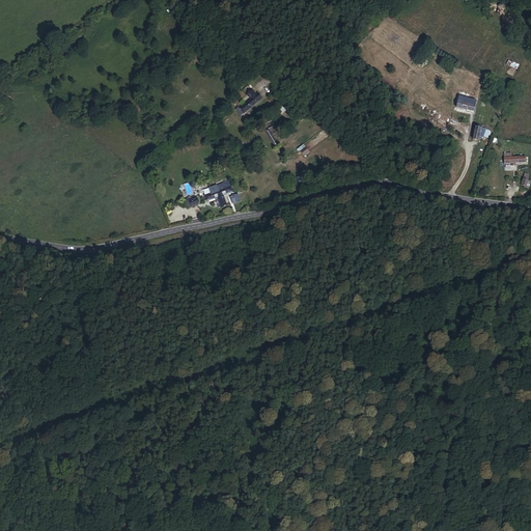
[(506,64),(516,68),(519,64),(508,59),(506,64)]
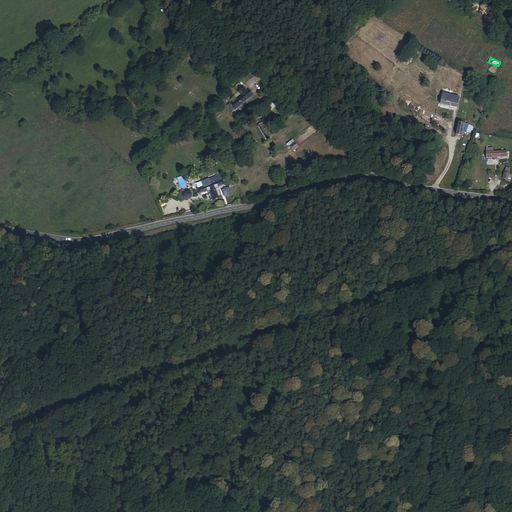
[(228,105),(233,111),(253,94),(250,90),(248,91),(245,87),(239,91),(243,95),(232,104),(231,103),(228,105)]
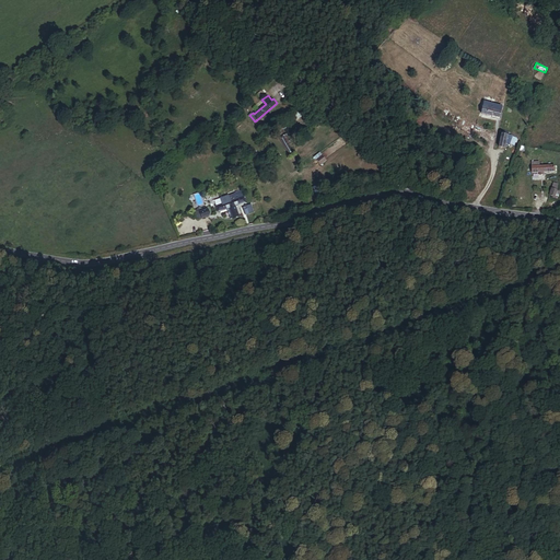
[(491,104),(491,106),(491,109),(483,108),(478,107),(477,114),(499,118),(503,104),(498,102),(497,105),(491,104)]
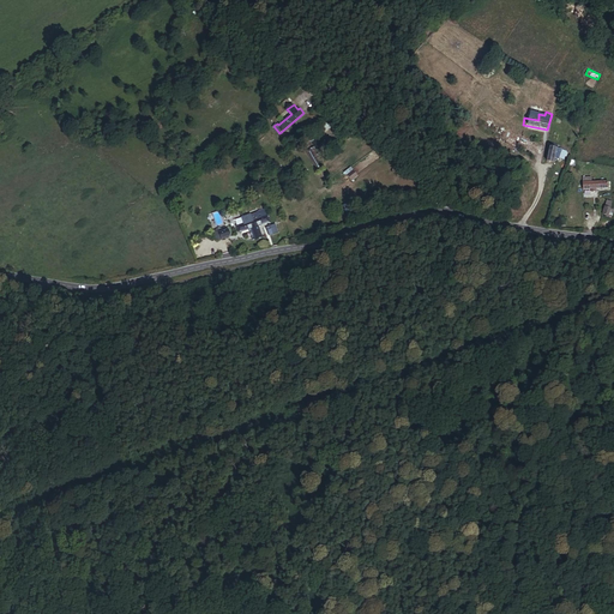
[(488,128),(493,124),(482,113),(477,118),(488,128)]
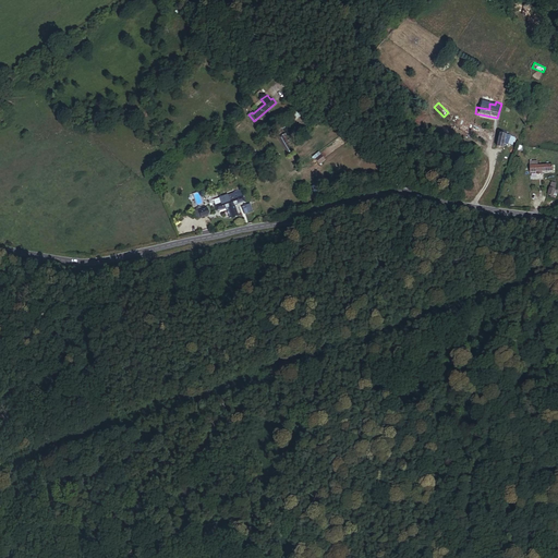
[(500,133),(497,149),(504,150),(504,147),(506,148),(506,146),(504,145),(505,140),(508,141),(508,137),(506,135),(506,134),(500,133)]
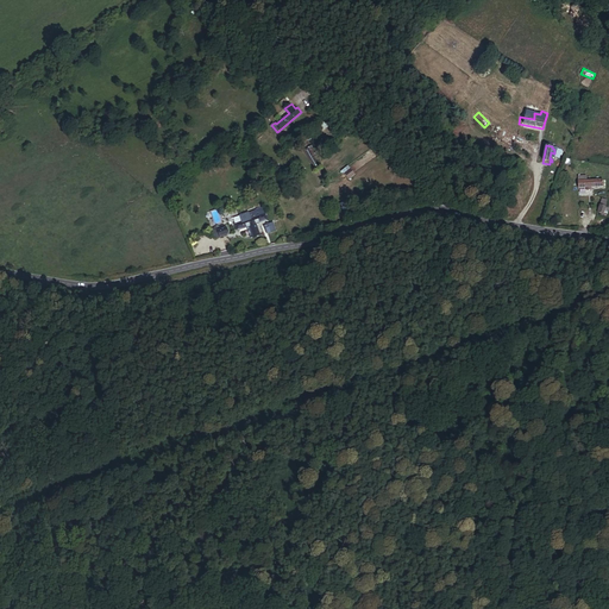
[(320,163),(311,150),(306,154),(315,167),(320,163)]
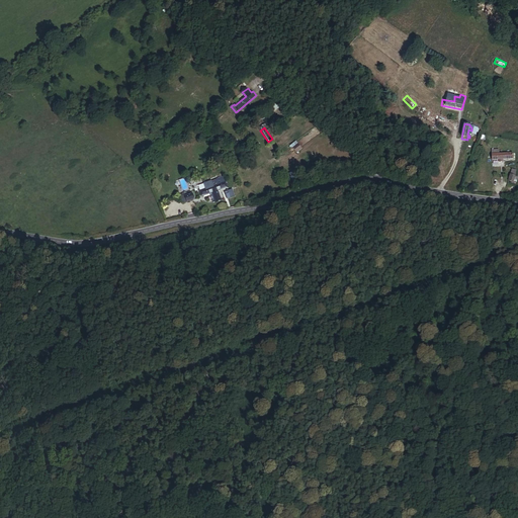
[(296,141),(290,145),(296,153),(303,149),(296,141)]
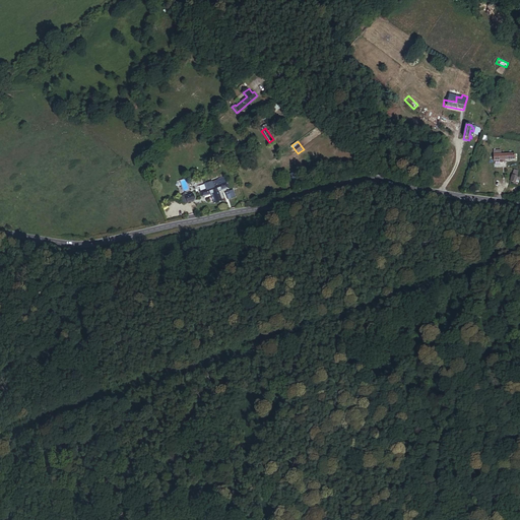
[(495,153),(495,163),(516,160),(515,154),(501,155),(500,153),(495,153)]
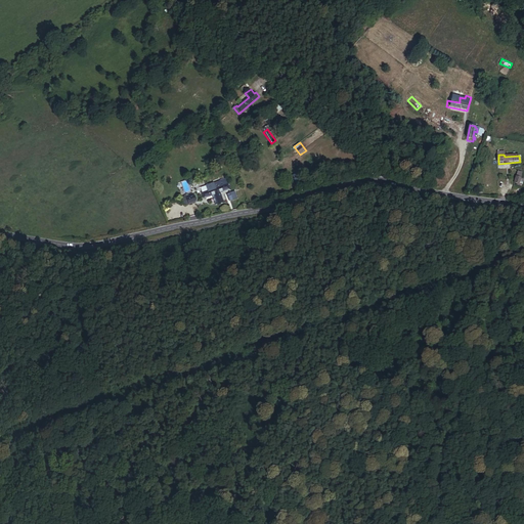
[(203,193),(205,200),(216,195),(218,206),(223,205),(221,194),(226,192),(230,191),(229,186),(228,186),(226,180),(207,186),(209,191),(203,193)]
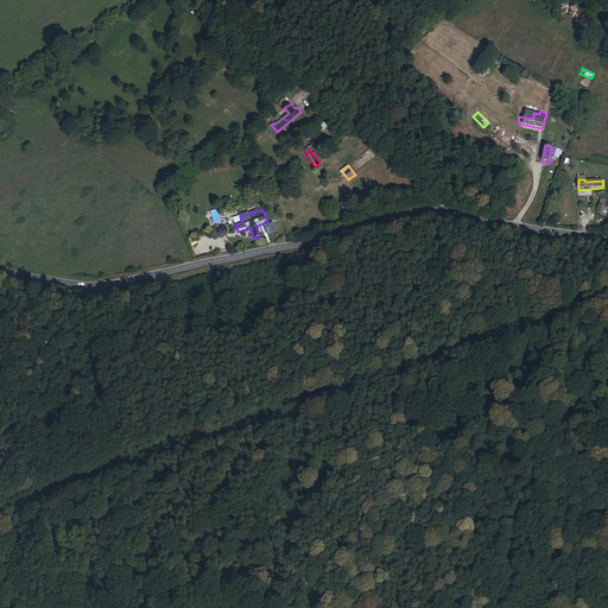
[(213,228),(215,238),(220,236),(219,229),(226,228),(225,225),(213,228)]
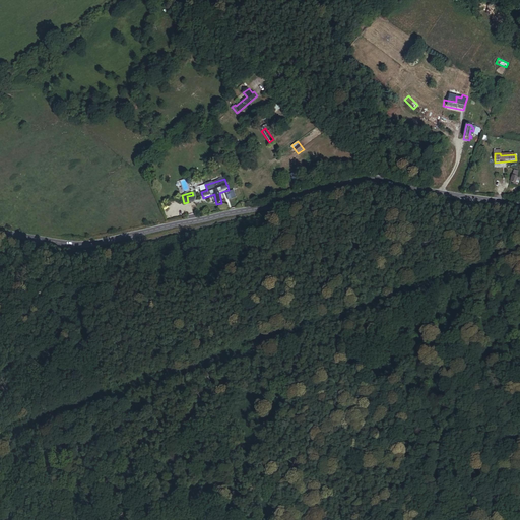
[(234,192),(231,193),(232,195),(226,197),(229,201),(236,199),(234,192)]
